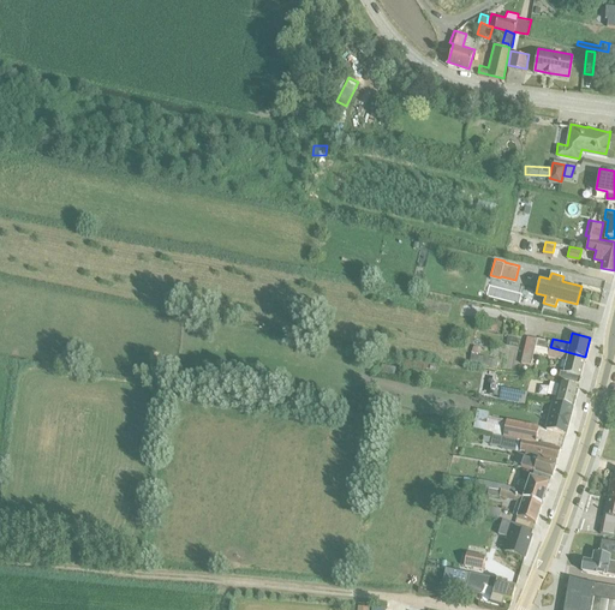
[(527,334),(521,359),(531,362),(533,351),(536,342),(548,346),(550,339),(527,334)]
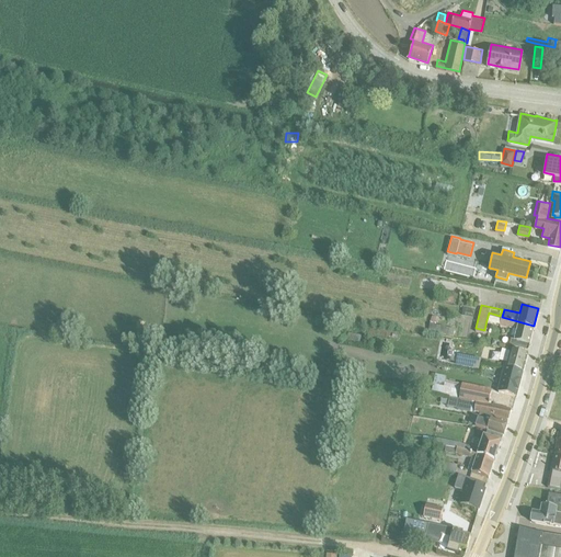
[(489,313),(487,320),(495,322),(496,320),(500,321),(499,322),(510,325),(513,325),(511,332),(515,333),(514,338),(512,337),(511,342),(528,348),(534,326),(502,317),(500,316),(489,313)]
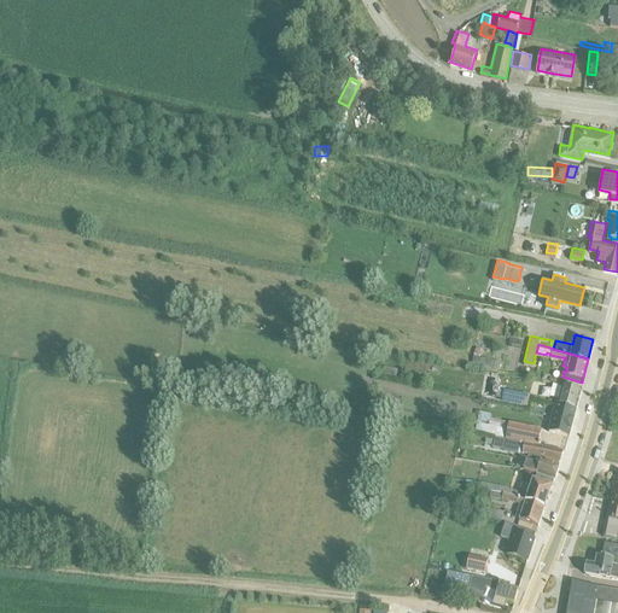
[(473,352),(472,361),(500,367),(501,358),(491,356),(473,352)]
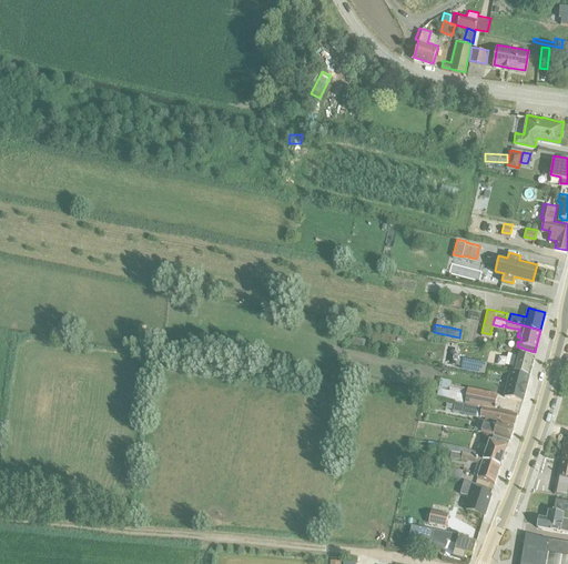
[(353,333),(351,344),(353,345),(363,346),(365,335),(353,333)]
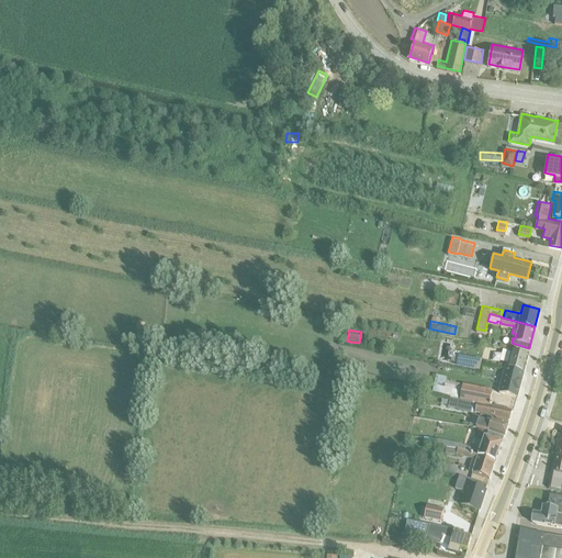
[(513,348),(507,365),(524,369),(529,353),(513,348)]
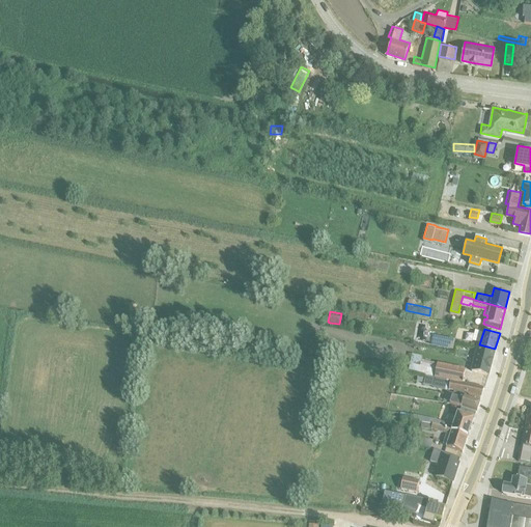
[(432,333),(431,342),(453,347),(455,337),(432,333)]
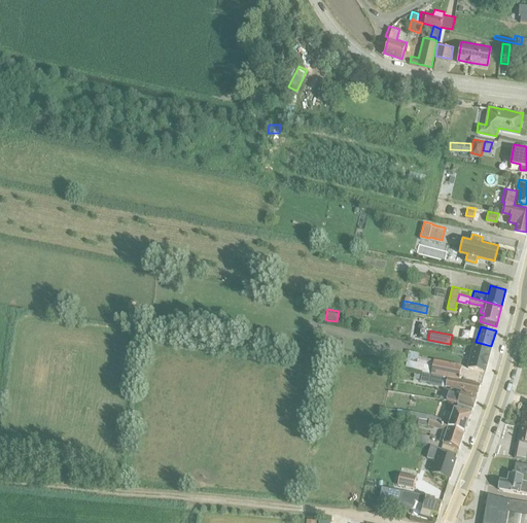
[(472,342),(467,365),(485,370),(491,346),(476,342),(472,342)]
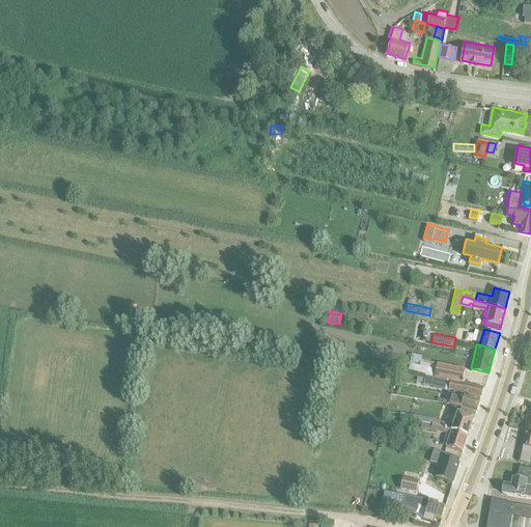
[(412,352),(409,369),(425,373),(435,375),(437,360),(421,357),(422,354),(412,352)]
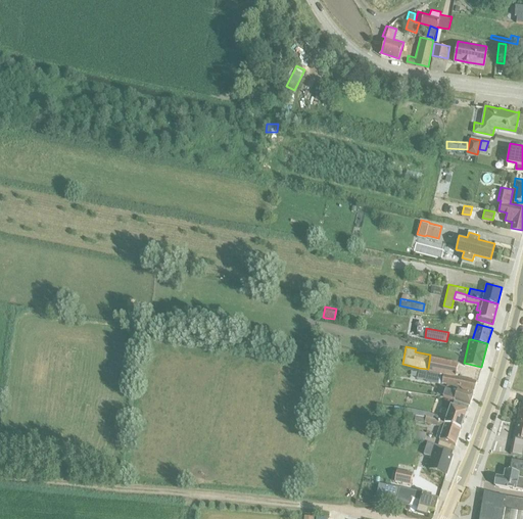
[(430,355),(428,369),(458,375),(458,372),(456,372),(458,362),(457,361),(430,355)]
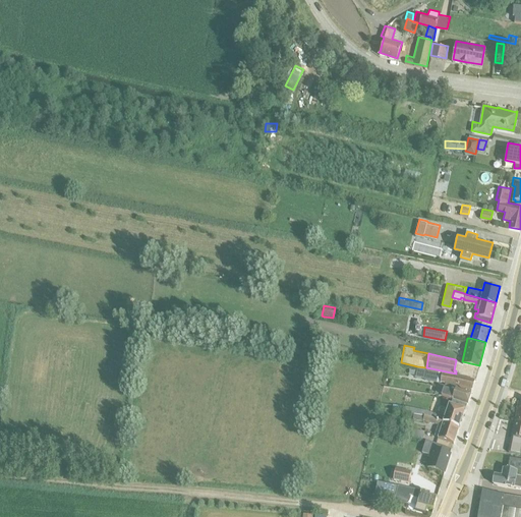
[(417,366),(416,375),(425,376),(425,378),(446,381),(445,384),(442,391),(442,393),(467,402),(468,399),(470,397),(471,394),(470,392),(475,378),(456,374),(426,367),(417,366)]
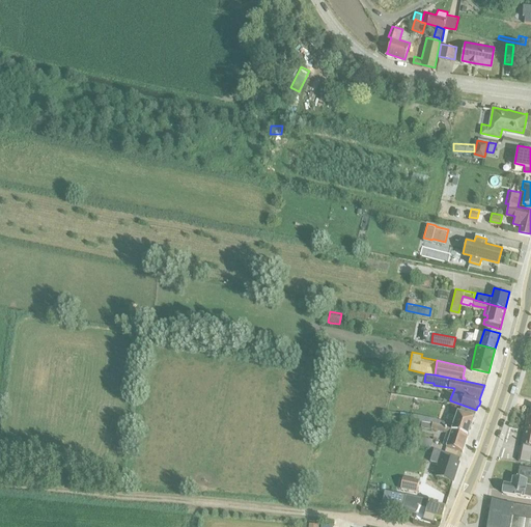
[(447,388),(444,396),(450,398),(453,391),(447,388)]
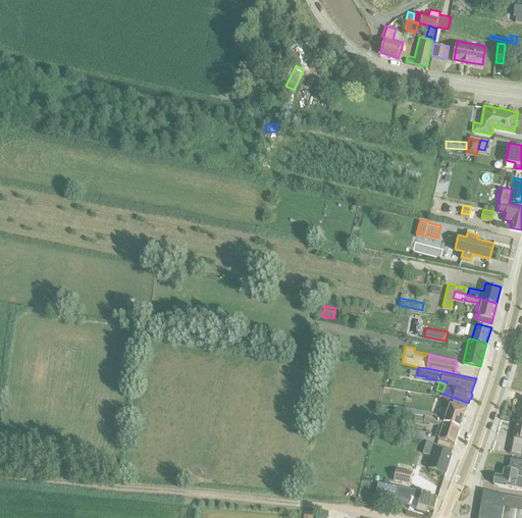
[(454,398),(452,403),(466,408),(468,403),(454,398)]
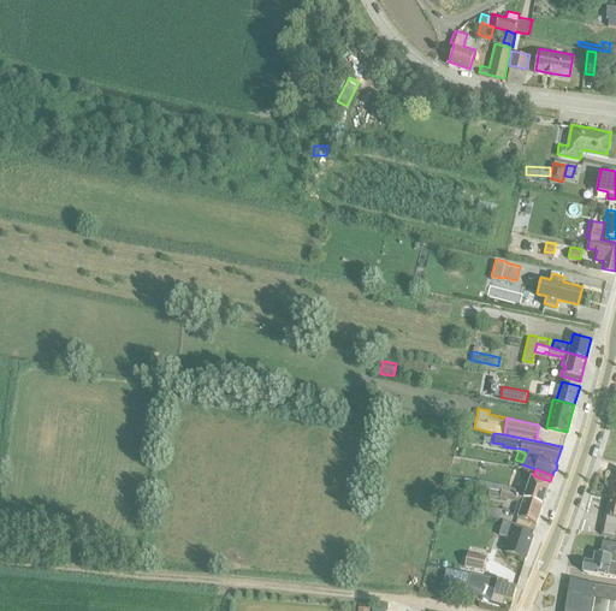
[(480,478),(479,484),(490,486),(502,488),(543,502),(550,481),(533,475),(531,474),(526,491),(504,482),(480,478)]
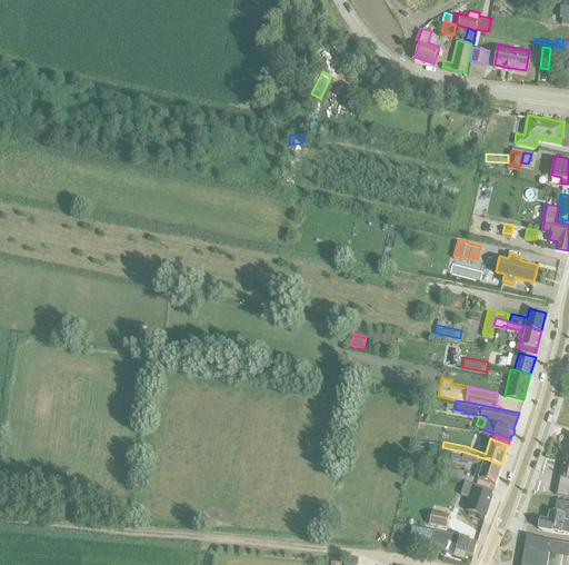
[(452,449),(451,455),(461,457),(462,456),(478,462),(475,473),(478,475),(478,476),(496,482),(501,464),(463,452),(452,449)]
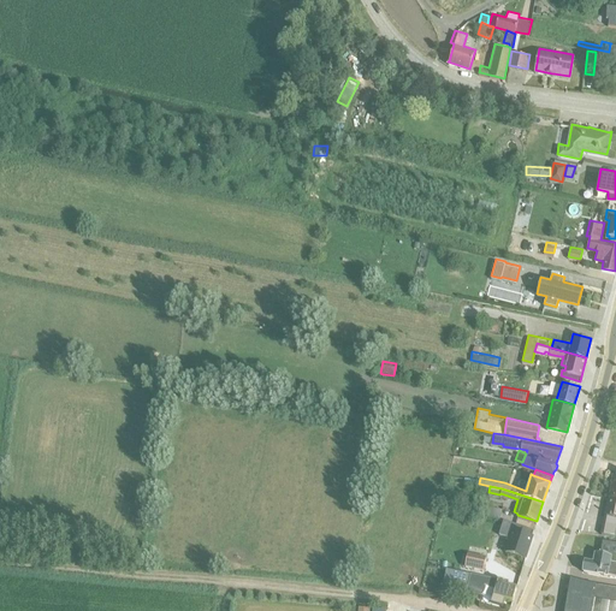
[(615,496),(609,494),(602,532),(615,532),(615,496)]
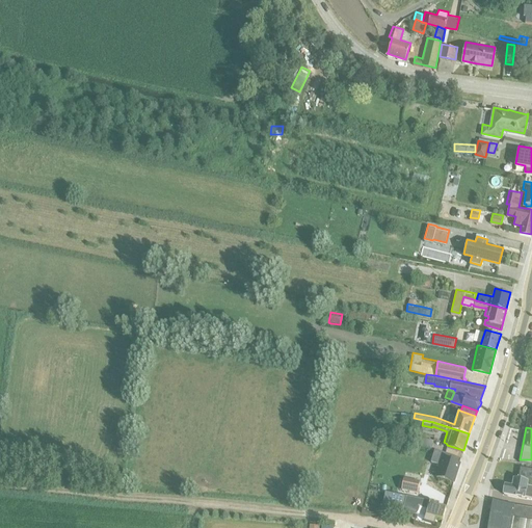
[(421,436),(419,443),(432,446),(433,438),(421,436)]
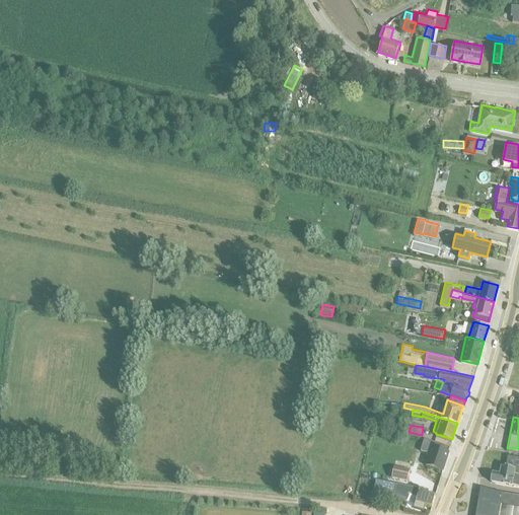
[(424,437),(421,447),(430,450),(433,439),(424,437)]
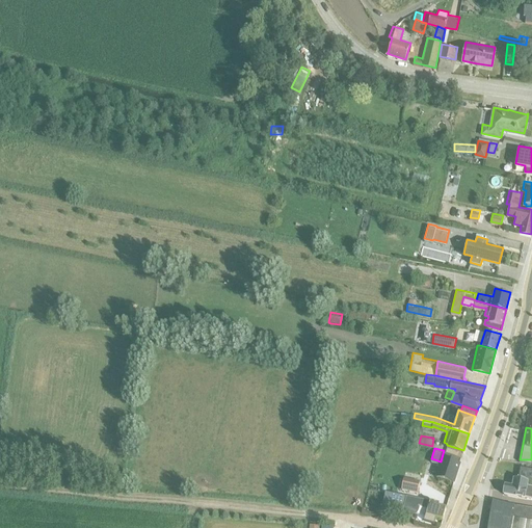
[(441,462),(436,475),(454,480),(459,462),(461,456),(444,450),(441,462)]
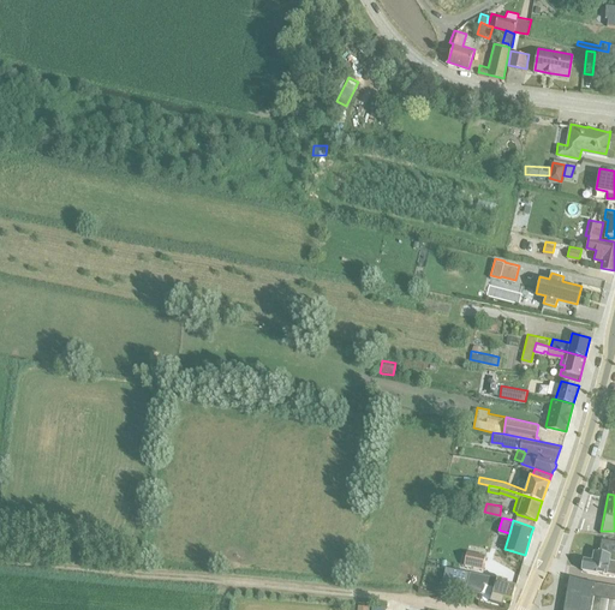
[(584,557),(583,568),(607,573),(608,570),(614,572),(614,539),(602,537),(599,551),(595,550),(592,560),(584,557)]
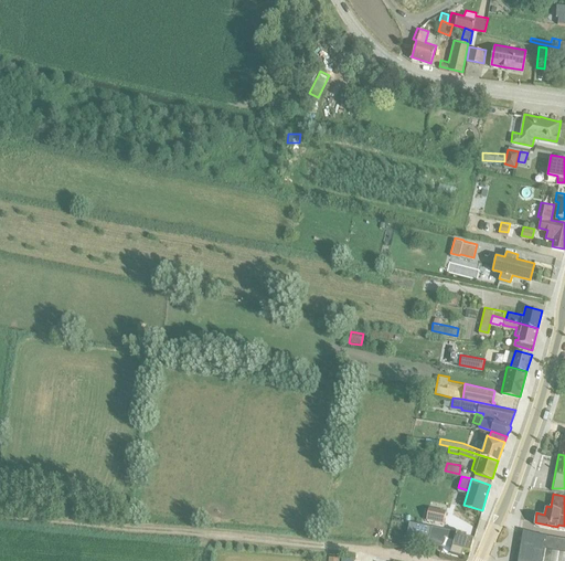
[(429,505),(426,518),(444,521),(446,508),(429,505)]
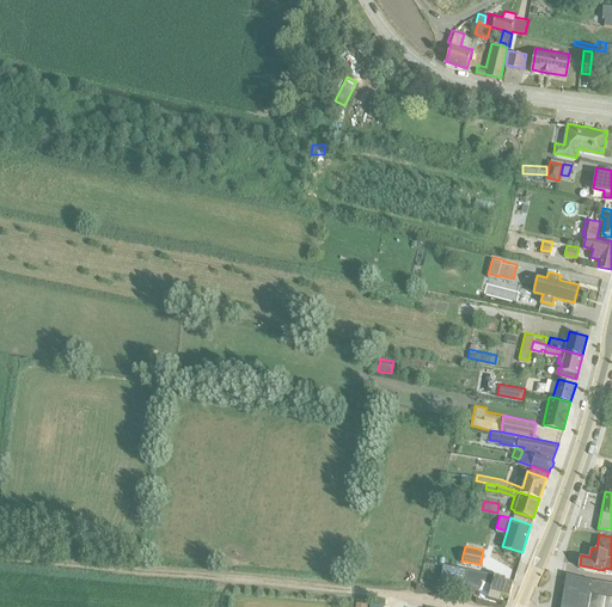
[(436,560),(435,566),(442,568),(440,578),(464,584),(463,587),(481,590),(482,581),(493,583),(490,590),(488,598),(500,601),(502,593),(509,595),(514,581),(506,578),(506,577),(436,560)]
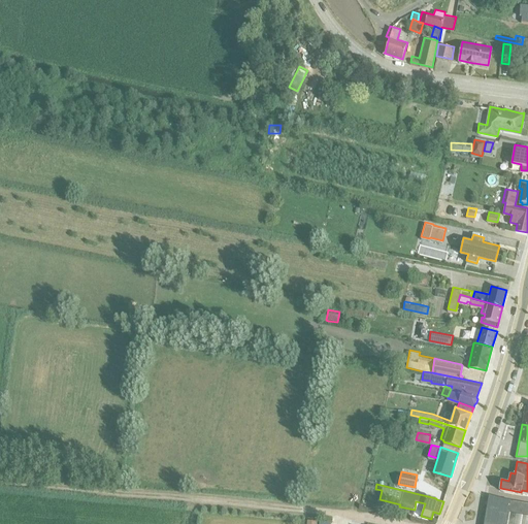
[(527,500),(489,493),(483,523),(505,523),(508,510),(516,512),(527,513),(527,500)]
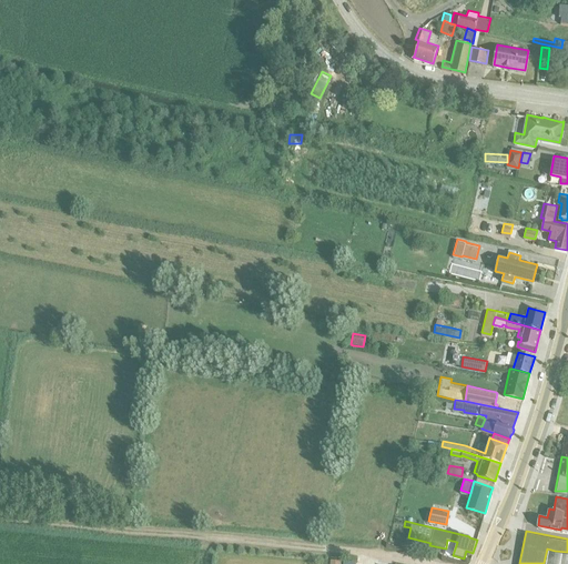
[(567,563),(567,552),(555,551),(551,563),(567,563)]
